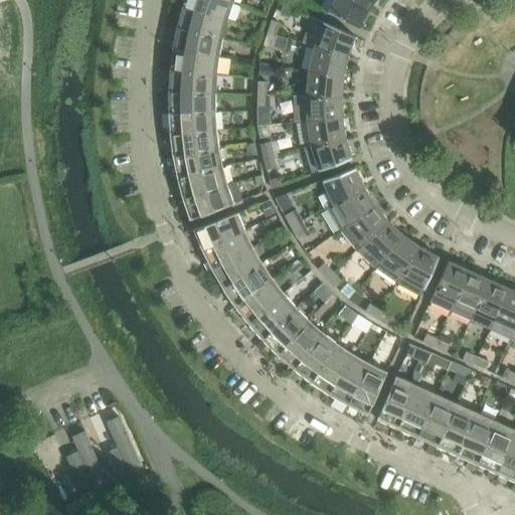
[(184,0),(182,6),(195,10),(206,13),(216,16),(227,20),(233,2),(227,0),(184,0)]
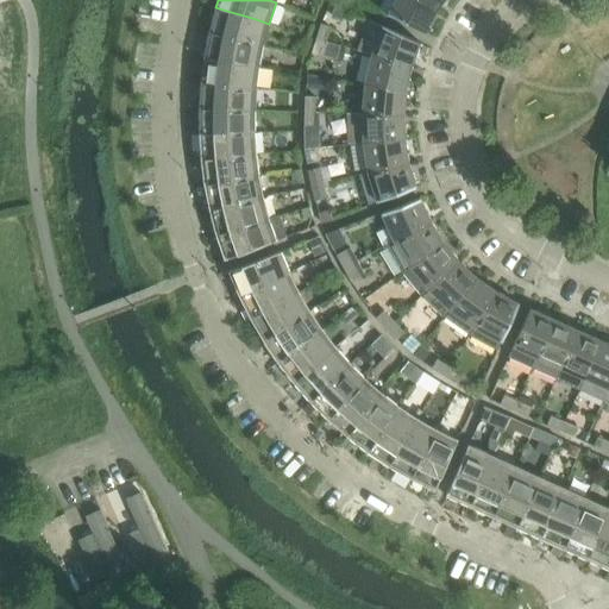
[(384,0),(380,11),(388,14),(425,32),(437,10),(421,0),(384,0)]
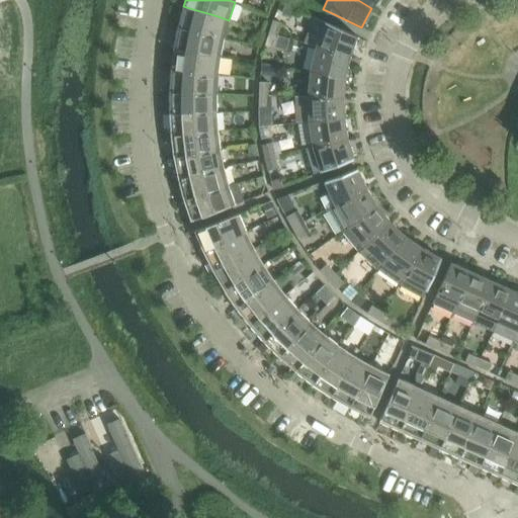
[(377,0),(358,0),(371,8),(377,0)]
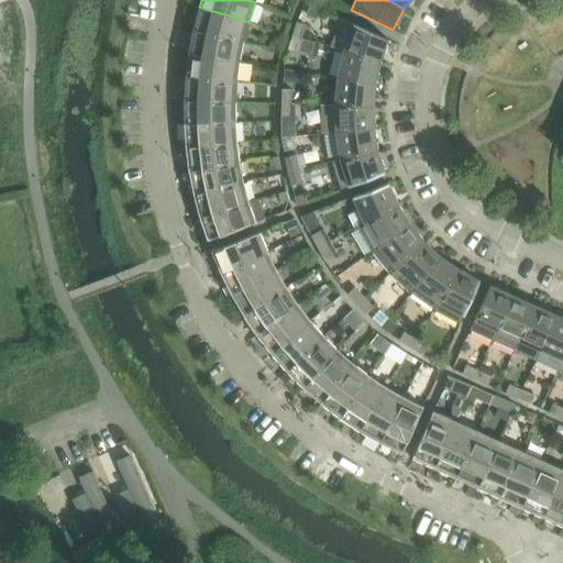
[(213,11),(199,7),(194,30),(208,33),(220,35),(231,39),(244,42),(249,22),(236,18),(225,14),(213,11)]
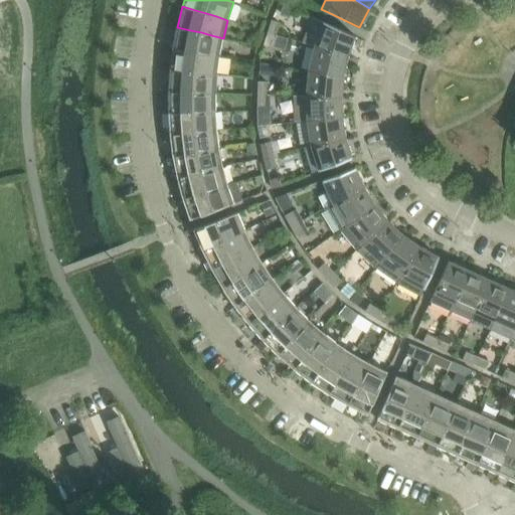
[(324,22),(312,18),(304,42),(348,55),(355,36),(324,22)]
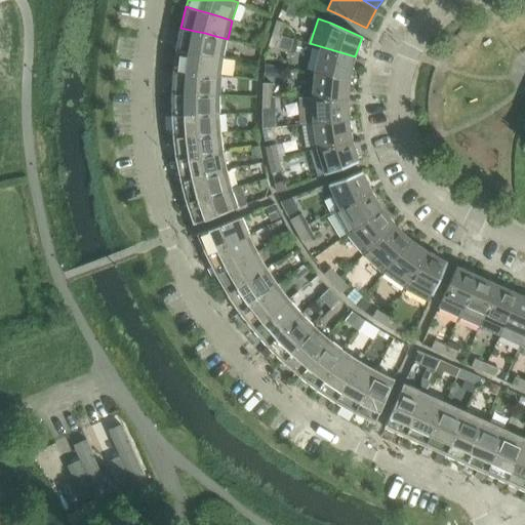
[(282,35),(285,23),(277,21),(274,33),(282,35)]
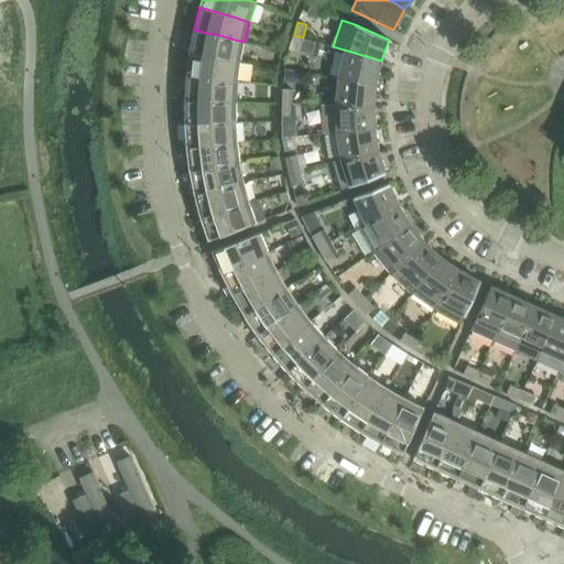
[(208,33),(194,30),(188,53),(203,55),(216,57),(227,60),(240,62),(245,42),(231,39),(220,35),(208,33)]
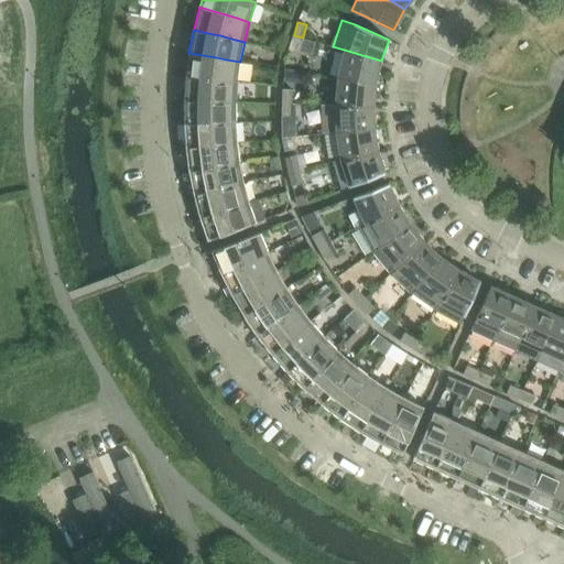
[(290,49),(299,51),(303,38),(294,35),(290,49)]
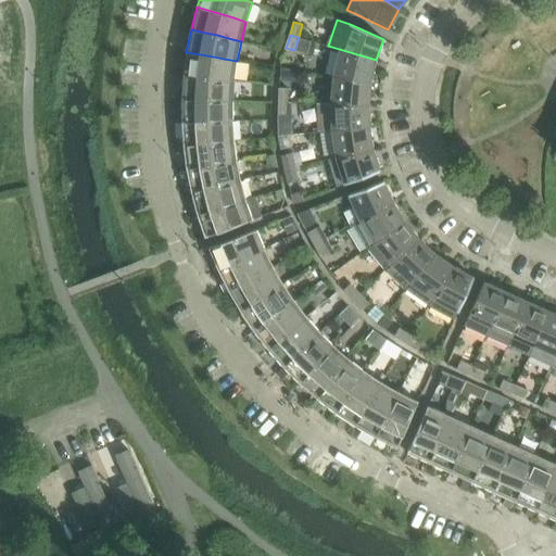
[(328,46),(328,47),(340,50),(333,76),(370,83),(376,61),(376,60),(328,46)]
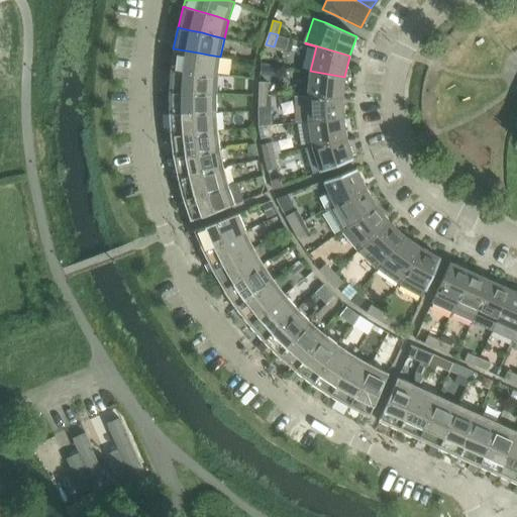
[(186,50),(173,48),(171,70),(183,72),(195,73),(206,74),(218,75),(220,57),(208,55),(198,53),(186,50)]
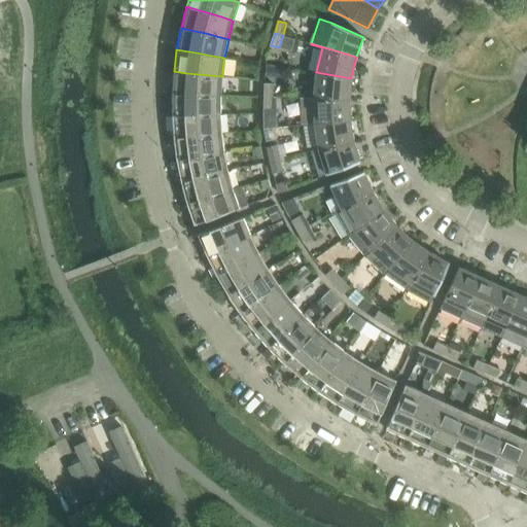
[(186,73),(174,71),(172,94),(185,94),(197,95),(208,95),(221,95),(222,76),(210,75),(199,74),(186,73)]
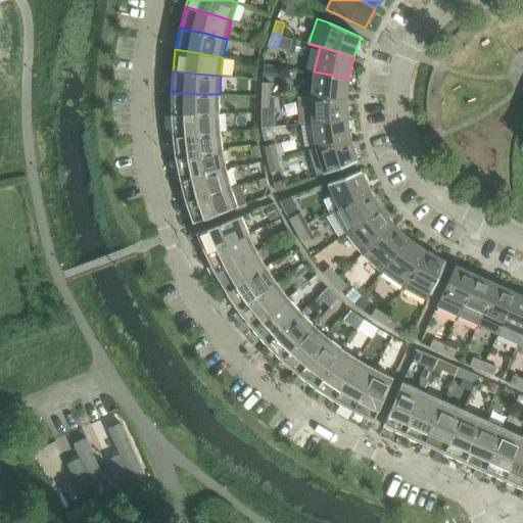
[(314,72),(312,97),(298,97),(346,98),(348,78),(314,72)]
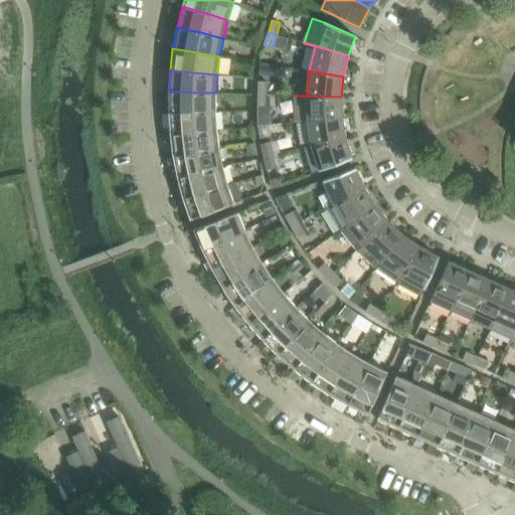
[(267,82),(258,82),(258,95),(267,95),(267,82)]
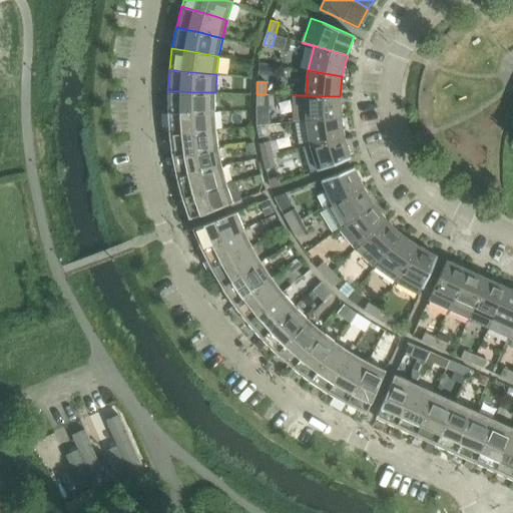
[(214,111),(215,92),(202,92),(191,92),(180,91),(167,91),(167,112),(180,112),(191,112),(202,111),(214,111)]
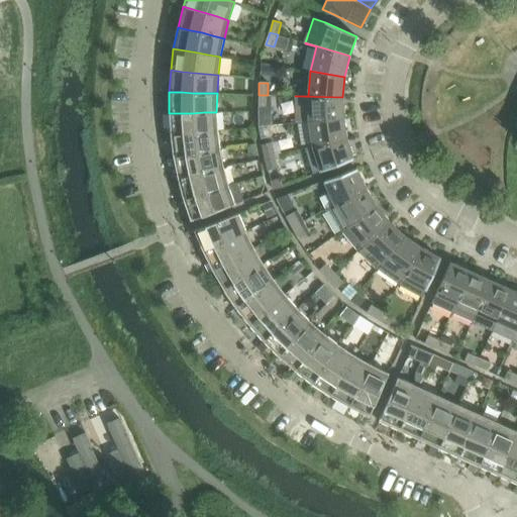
[(259,95),(259,108),(268,108),(268,95),(259,95)]
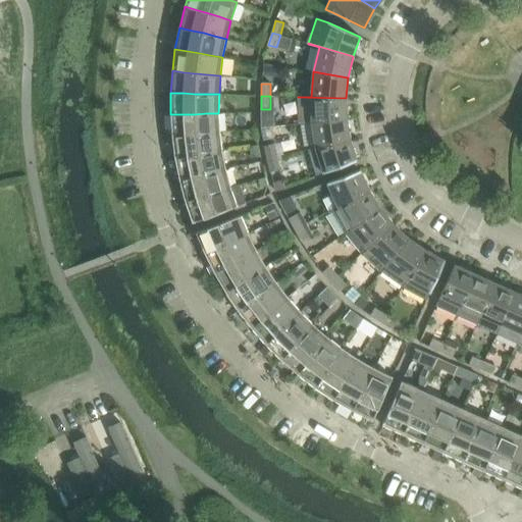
[(298,97),(299,123),(311,122),(347,119),(346,98),(298,97)]
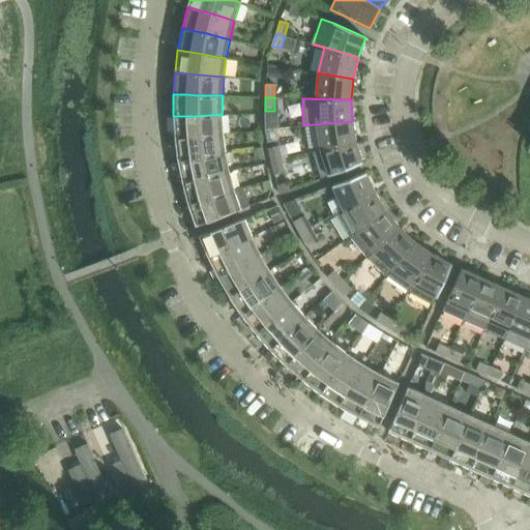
[(210,135),(223,134),(222,115),(209,115),(198,116),(186,116),(173,116),(175,139),(188,138),(200,136),(210,135)]
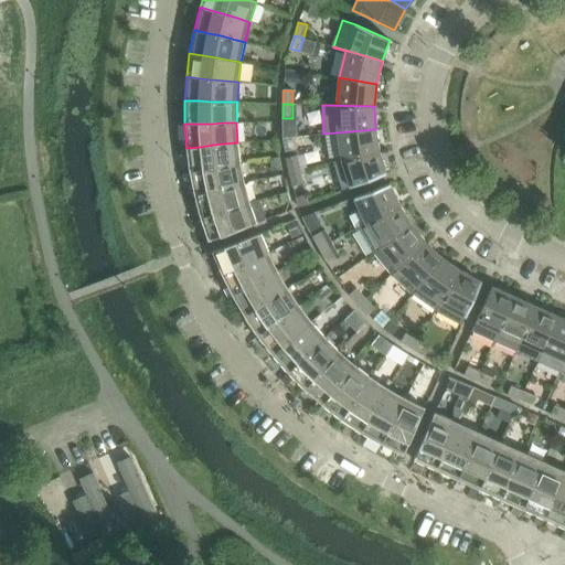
[(337,132),(341,160),(333,161),(333,162),(379,151),(379,150),(375,129),(337,132)]
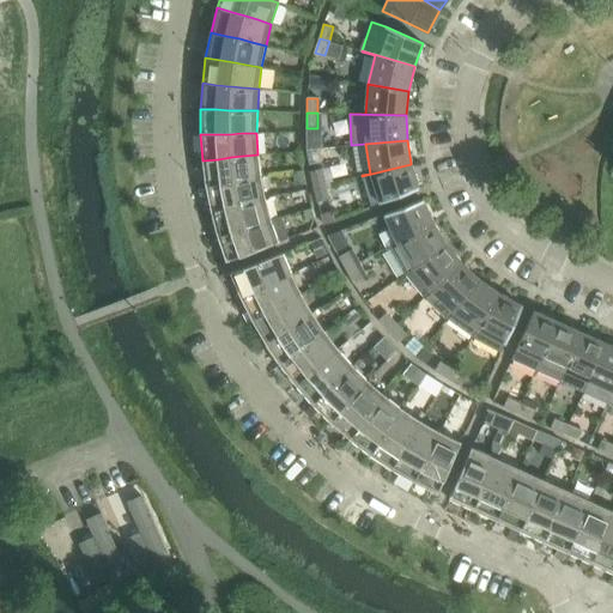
[(261,177),(258,155),(243,156),(231,157),(218,159),(202,161),(206,186),(220,183),(234,181),(247,180),(261,177)]
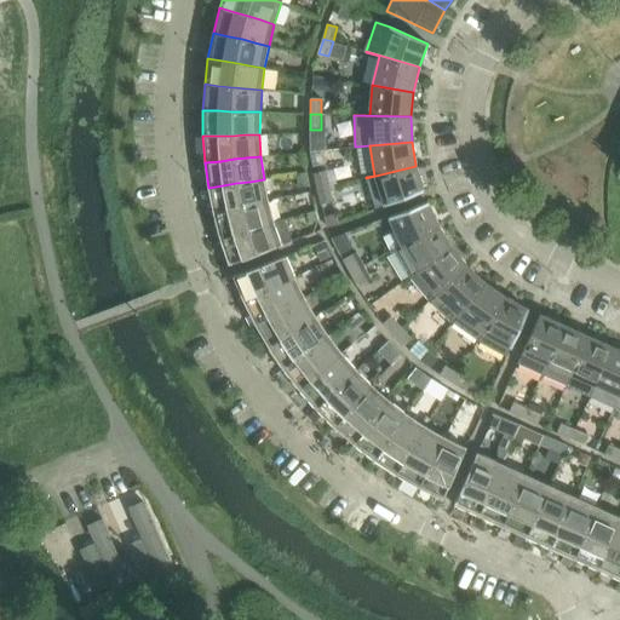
[(375,210),(384,206),(423,191),(415,166),(366,178),(375,210)]
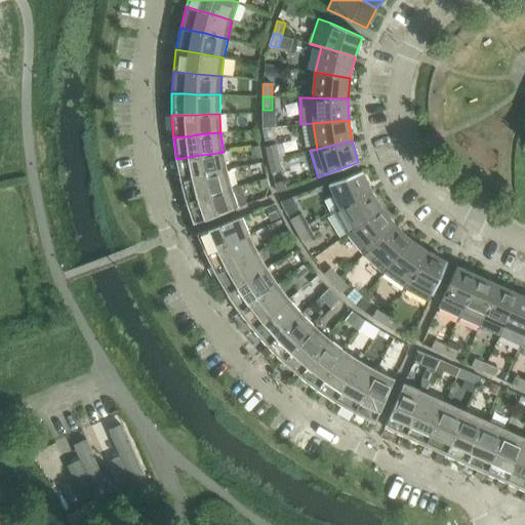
[(275,145),(267,147),(270,160),(278,158),(275,145)]
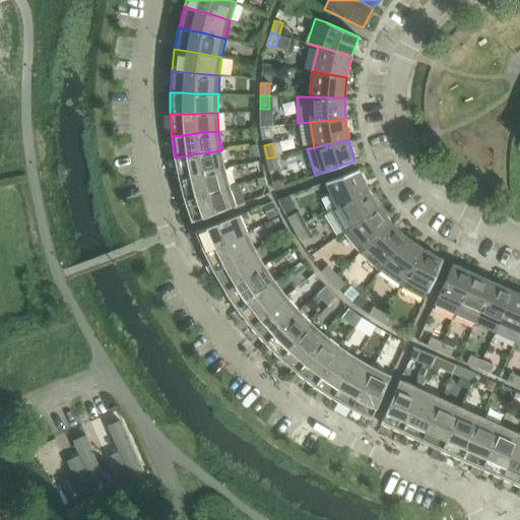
[(258,144),(249,146),(251,157),(260,155),(258,144)]
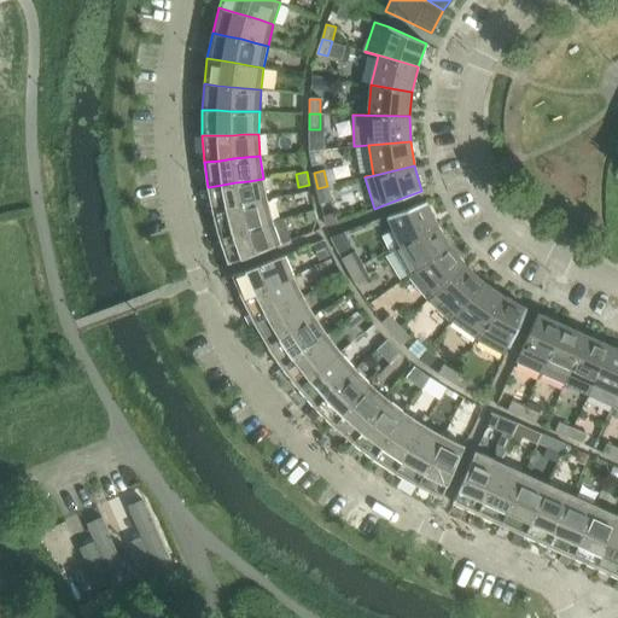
[(267,200),(263,179),(249,181),(235,182),(222,185),(208,187),(213,213),(227,209),(240,207),(252,203),(267,200)]
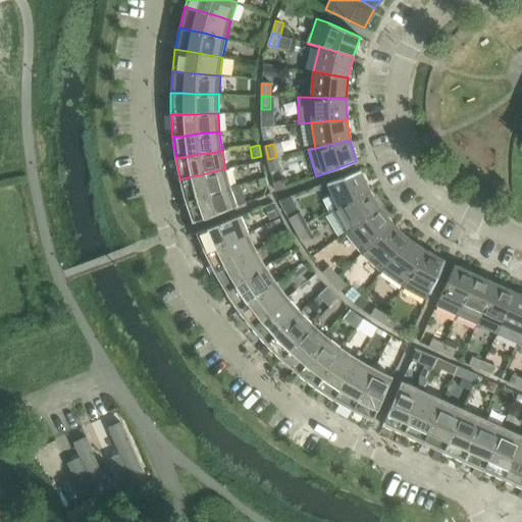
[(268,159),(270,171),(279,169),(276,157),(268,159)]
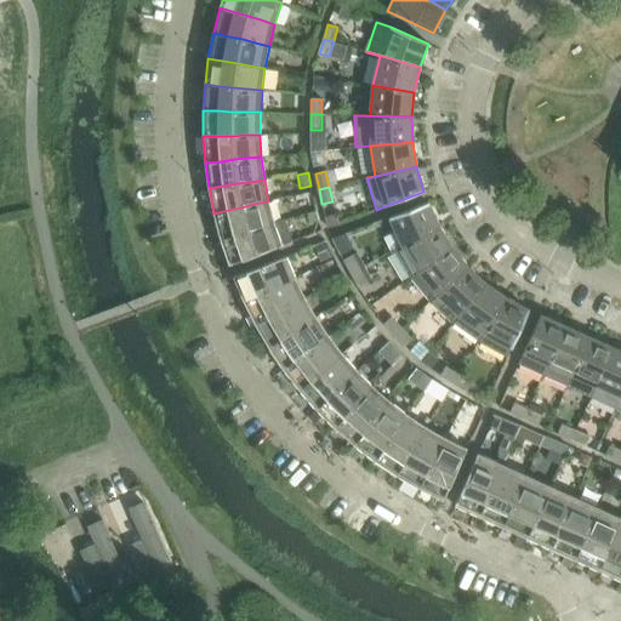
[(312,192),(302,193),(305,206),(314,205),(312,192)]
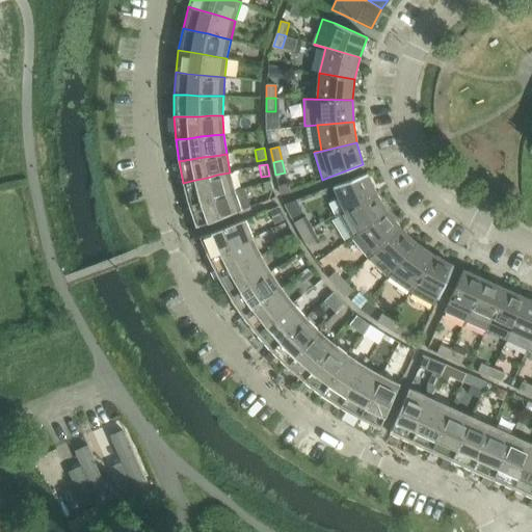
[(235,191),(230,173),(217,175),(207,178),(195,180),(183,183),(188,205),(202,201),(212,197),(223,194),(235,191)]
